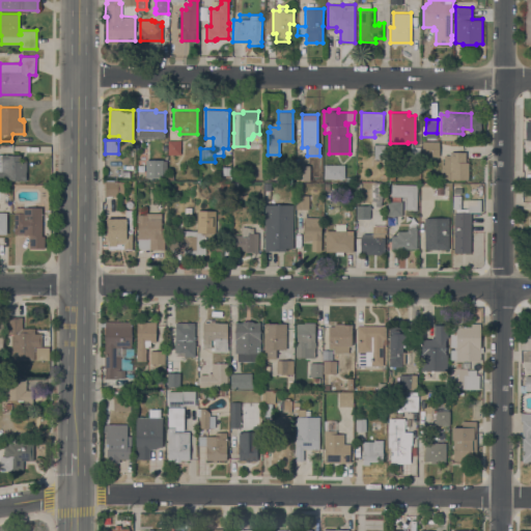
[(168,155),(167,140),(180,140),(180,155),(168,155)]
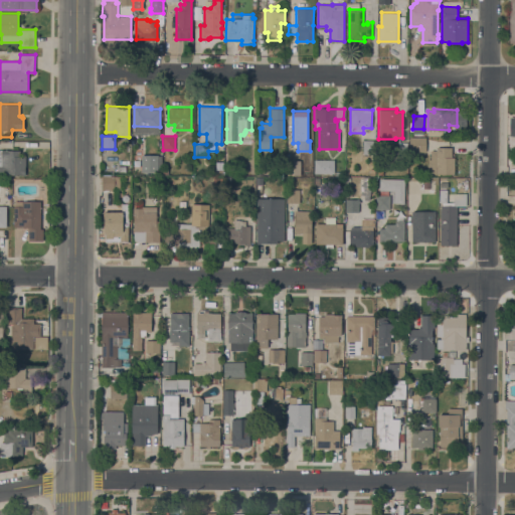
[(425,152),(409,151),(409,137),(426,137),(425,152)]
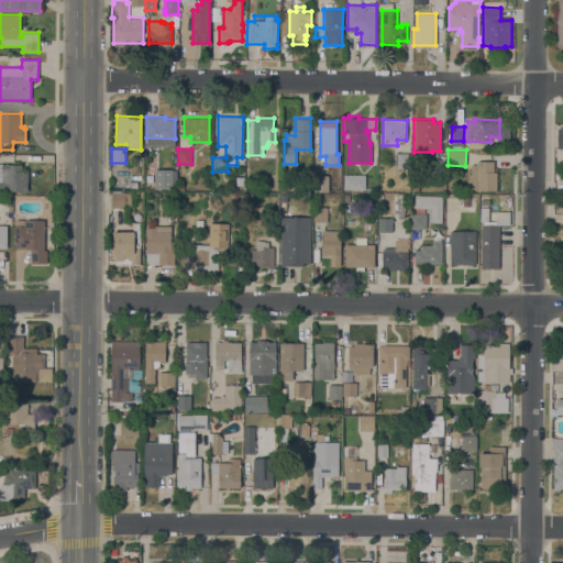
[(410,168),(396,168),(397,153),(411,153),(410,168)]
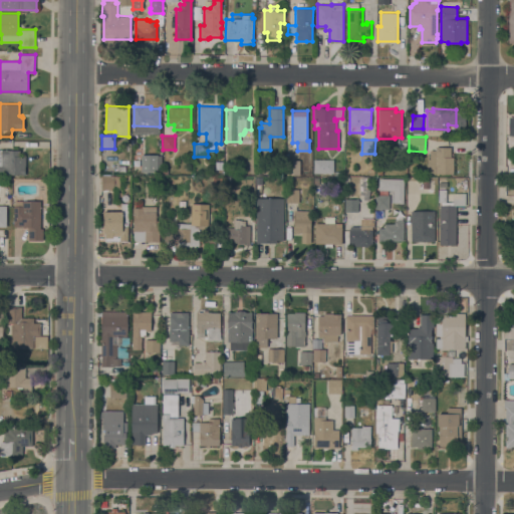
[(454,174),(429,173),(428,173),(428,159),(430,159),(430,150),(436,150),(436,147),(451,147),(451,157),(454,157),(454,174)]
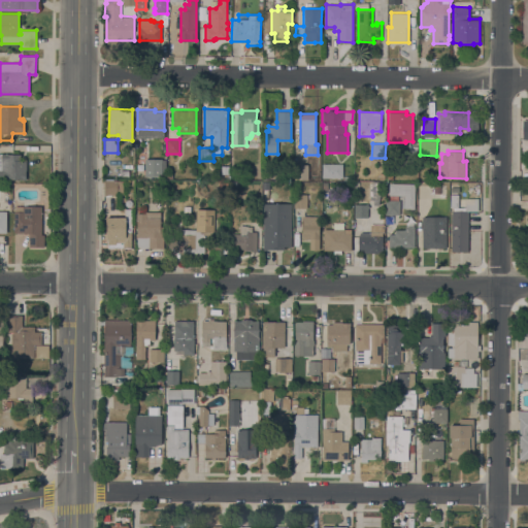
[(26,171),(26,179),(0,179),(0,154),(21,154),(21,160),(26,160),(26,171)]
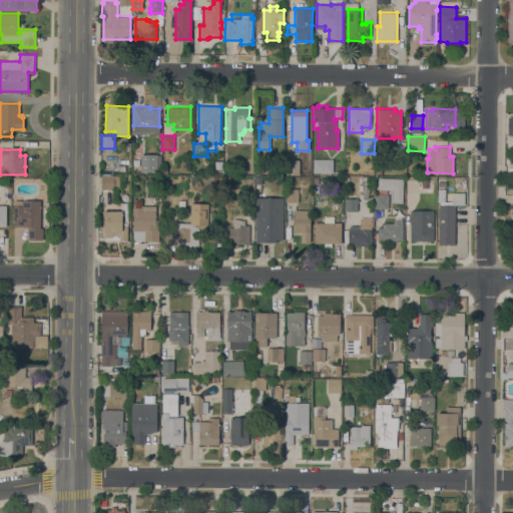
[(140,171),(158,171),(157,153),(139,154),(140,171)]
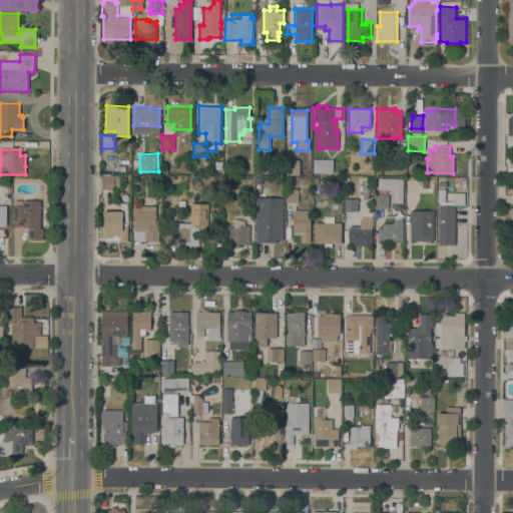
[(333,172),(313,172),(313,158),(333,158),(333,172)]
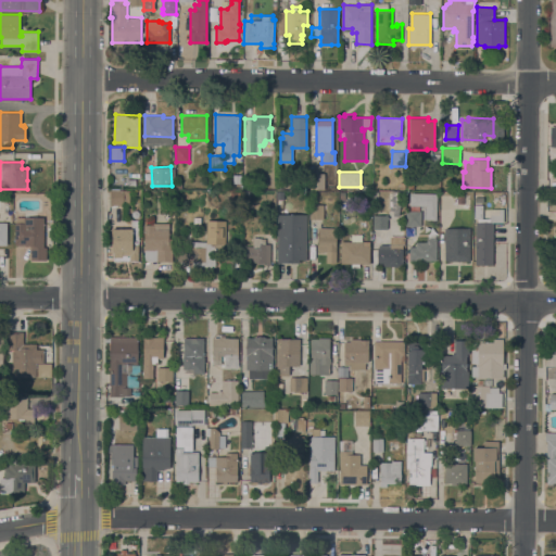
[(324,189),(310,189),(311,173),(325,173),(324,189)]
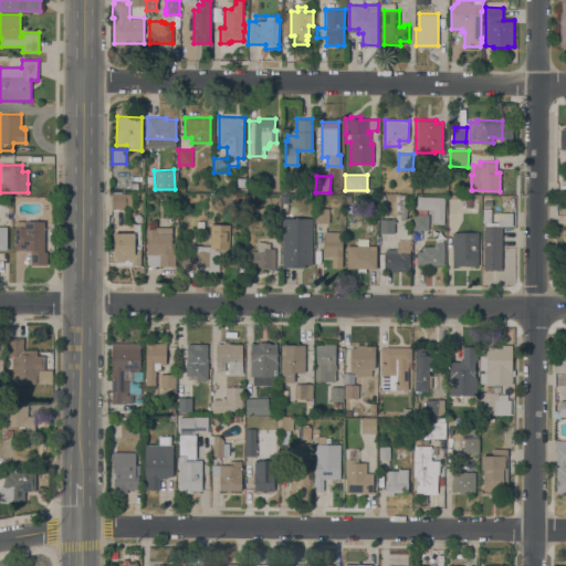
[(129,192),(128,208),(125,207),(125,209),(112,208),(112,192),(129,192)]
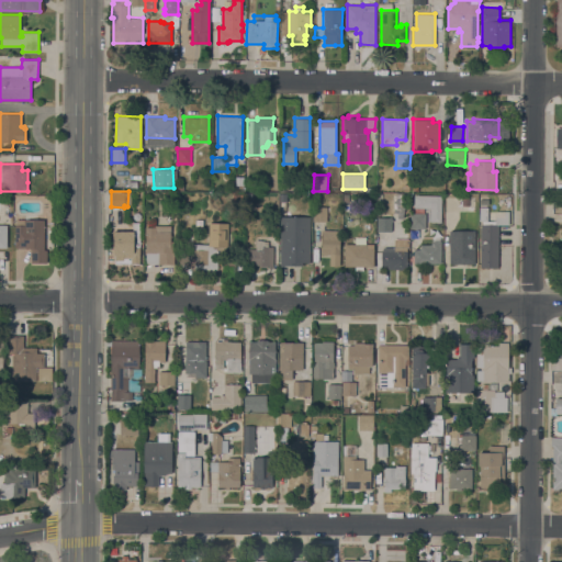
[(441,222),(430,222),(430,208),(414,208),(414,194),(441,195),(441,222)]
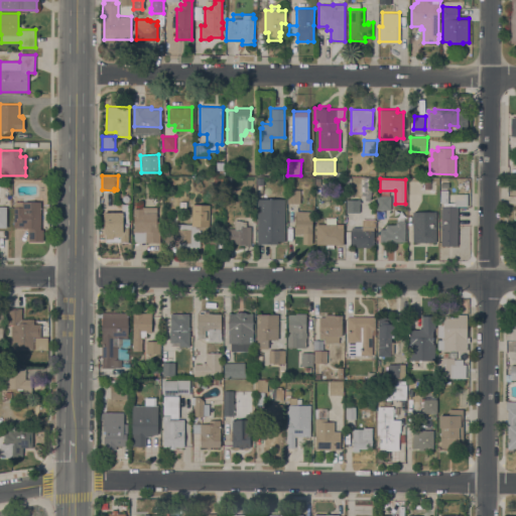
[(365,200),(365,196),(363,196),(364,180),(371,180),(371,196),(370,196),(370,200),(365,200)]
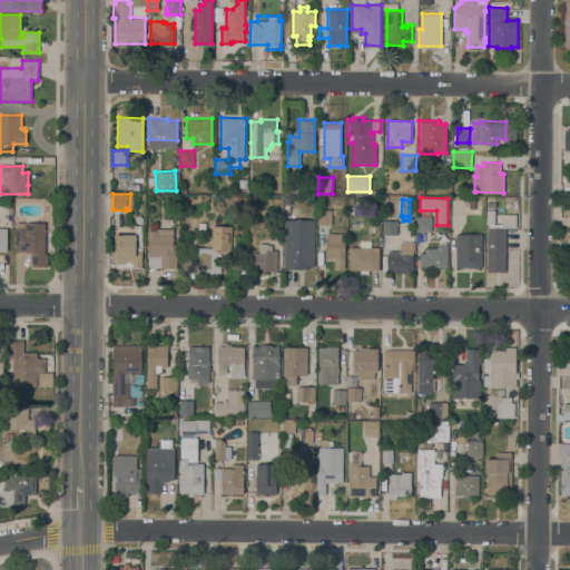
[(317,224),(317,209),(332,209),(332,224),(317,224)]
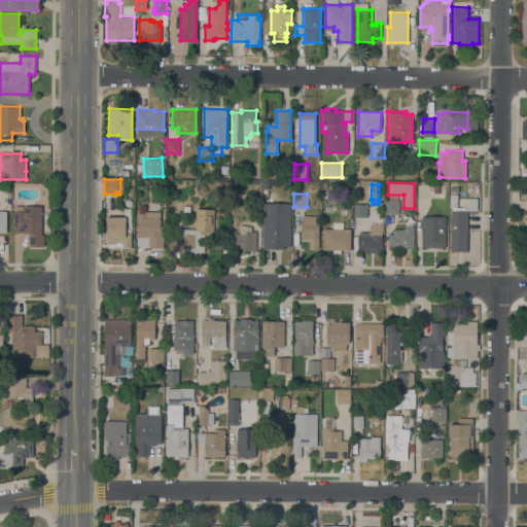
[(477,210),(467,210),(466,250),(450,250),(450,210),(464,210),(464,198),(478,198),(477,210)]
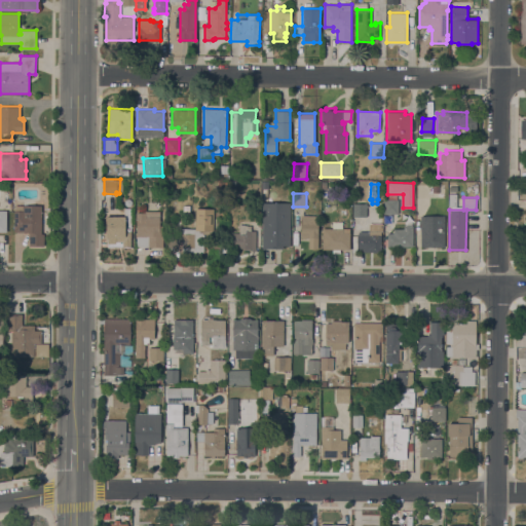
[(398,214),(384,214),(384,198),(399,198),(398,214)]
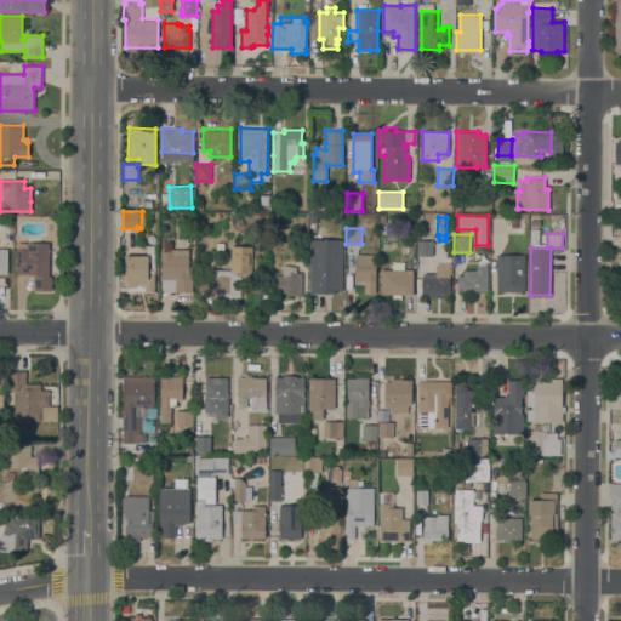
[(342,290),(334,290),(334,292),(309,292),(309,239),(342,239),(342,290)]
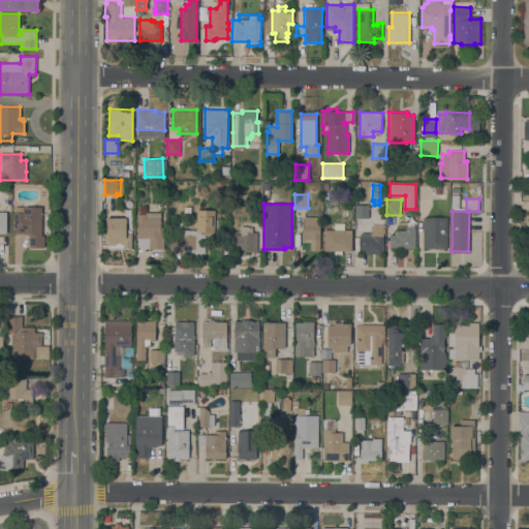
[(368,206),(370,206),(370,208),(369,208),(368,218),(354,218),(354,204),(368,204),(368,206)]
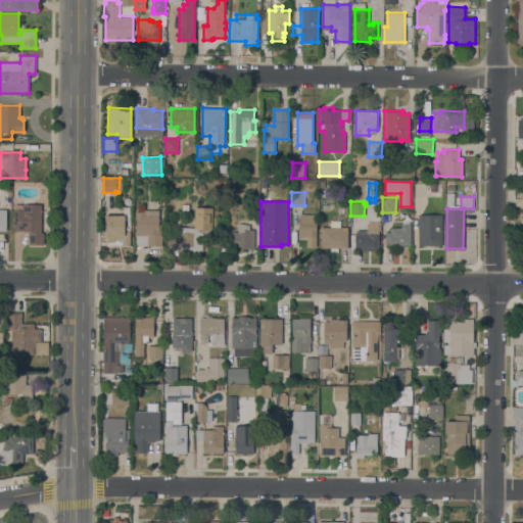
[(41,232),(44,232),(43,244),(29,244),(29,231),(22,231),(22,230),(20,230),(15,230),(13,230),(14,209),(22,209),(22,203),(41,204),(41,232)]
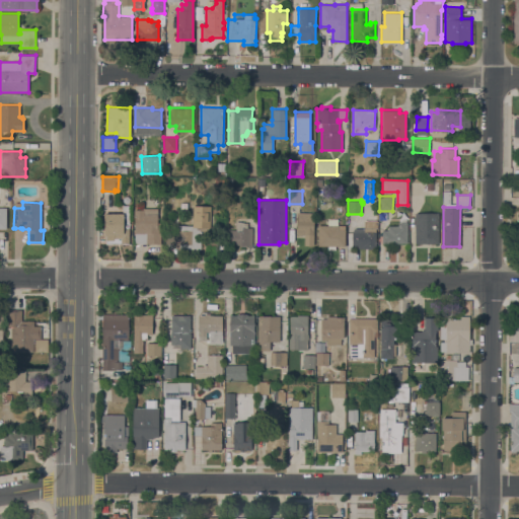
[(129,243),(105,243),(105,233),(104,233),(104,217),(103,217),(103,213),(123,213),(123,205),(129,205),(129,243)]
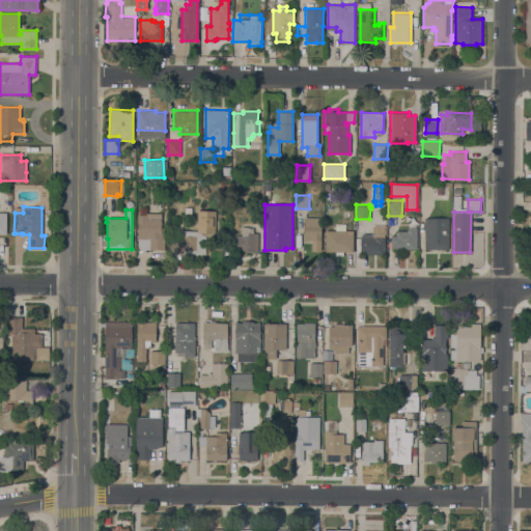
[(216,211),(215,232),(214,232),(214,235),(205,235),(205,255),(198,255),(184,254),(184,250),(169,250),(169,235),(180,235),(182,230),(197,230),(197,211),(216,211)]
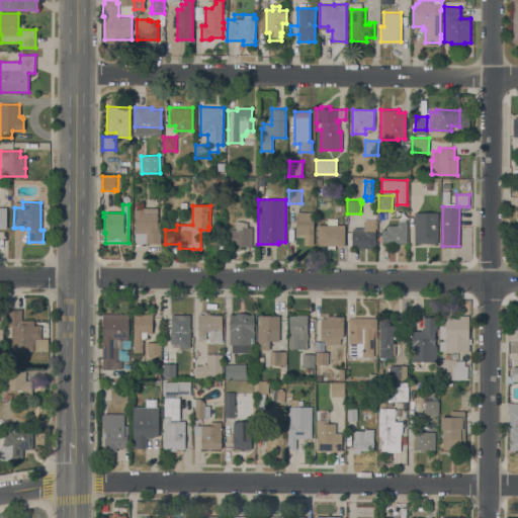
[(157,228),(160,228),(160,243),(135,243),(134,217),(134,209),(144,209),(144,207),(157,207),(157,214),(157,228)]
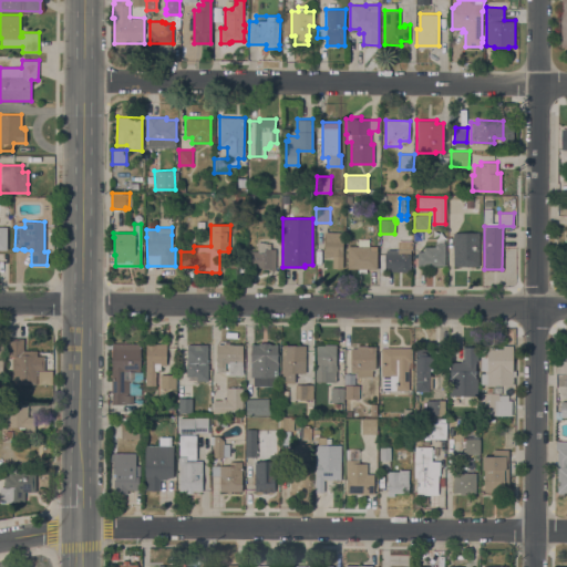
[(342,268),(332,268),(332,257),(325,257),(325,232),(343,232),(342,268)]
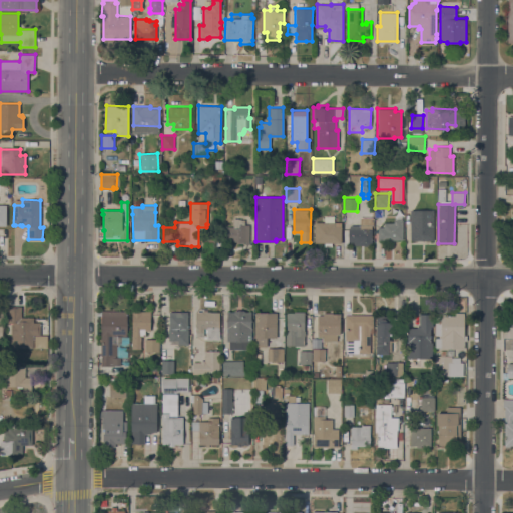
[(434,210),(433,240),(410,240),(410,210),(434,210)]
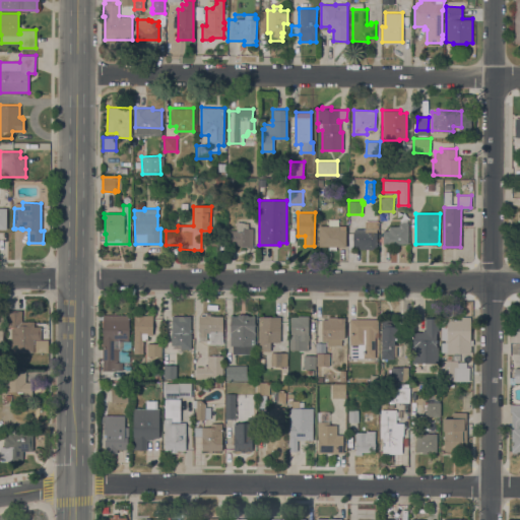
[(319,225),(328,225),(328,218),(338,219),(338,225),(339,225),(339,230),(345,230),(345,247),(336,246),(336,250),(328,250),(328,246),(318,246),(319,225)]
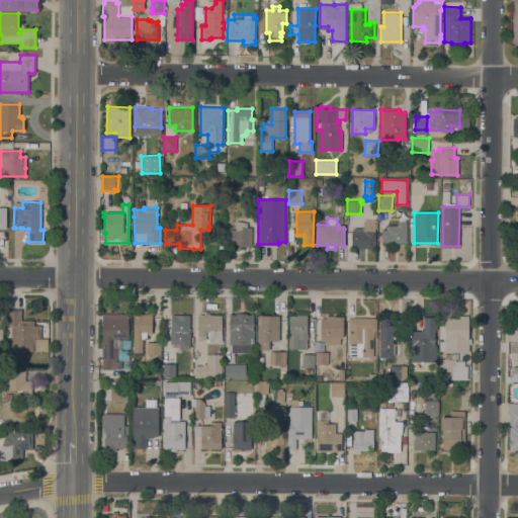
[(252,247),(248,246),(248,244),(246,244),(246,246),(240,246),(240,244),(228,244),(228,229),(236,229),(236,221),(241,221),(241,222),(243,222),(247,223),(247,227),(252,227),(252,247)]
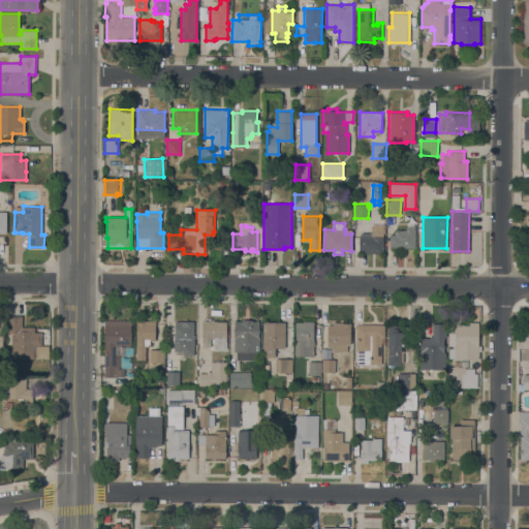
[(415,248),(406,248),(406,249),(390,248),(390,235),(396,235),(396,229),(406,229),(406,226),(409,226),(409,225),(412,225),(412,226),(415,226),(415,248)]
